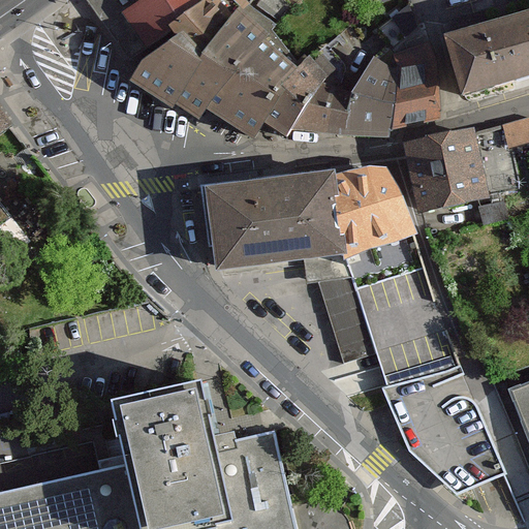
[(86,0),(129,59),(170,31),(176,35),(197,55),(243,0),(242,0),(86,0)]
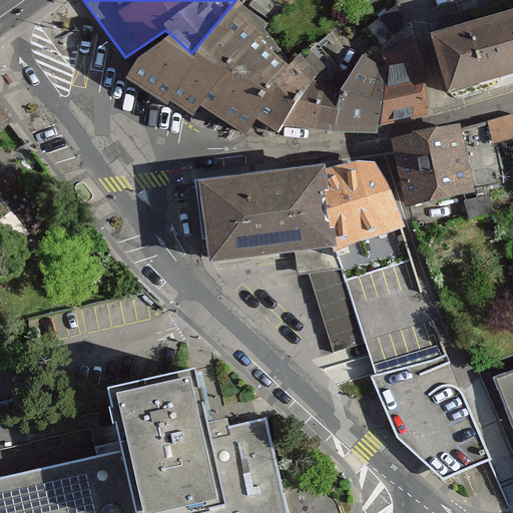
[(267,25),(235,0),(191,53),(170,34),(138,57),(124,78),(166,105),(169,101),(193,115),(199,106),(244,133),(254,117),(291,62),(263,29),(267,25)]
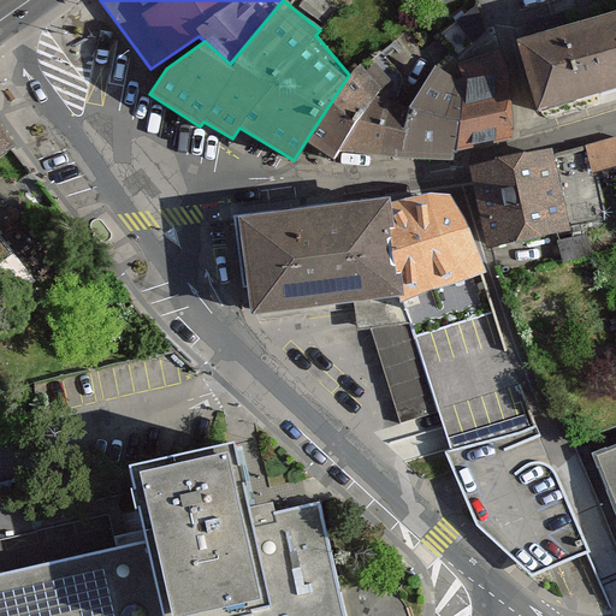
[(615,22),(514,53),(534,122),(615,96),(615,22)]
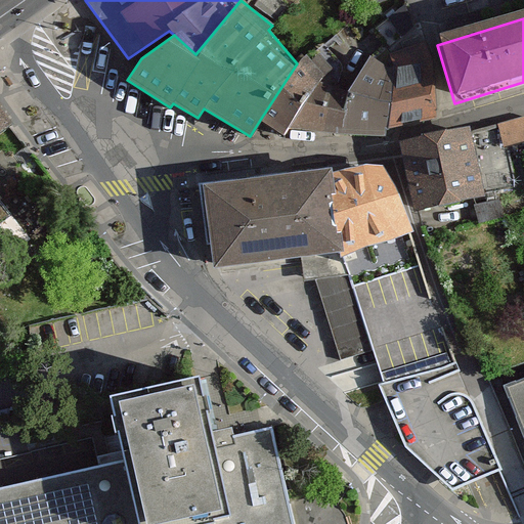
[(395,68),(387,129),(436,117),(428,43),(392,53),(395,68)]
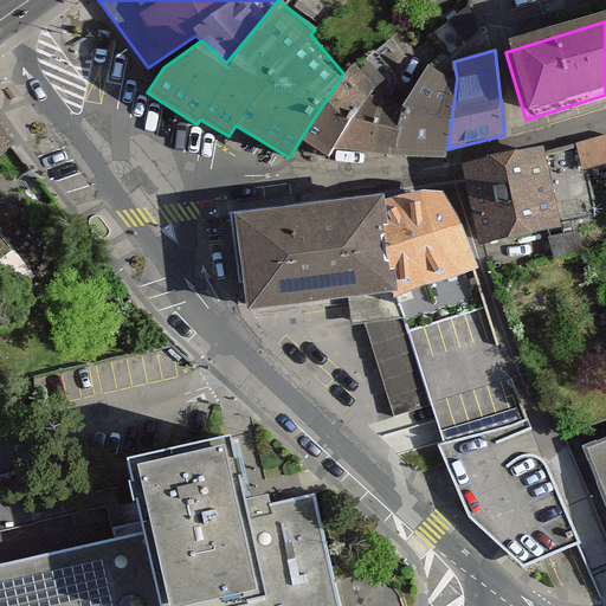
[(395,156),(400,111),(373,94),(386,82),(363,57),(343,73),(301,139),(329,158),(334,150),(395,156)]
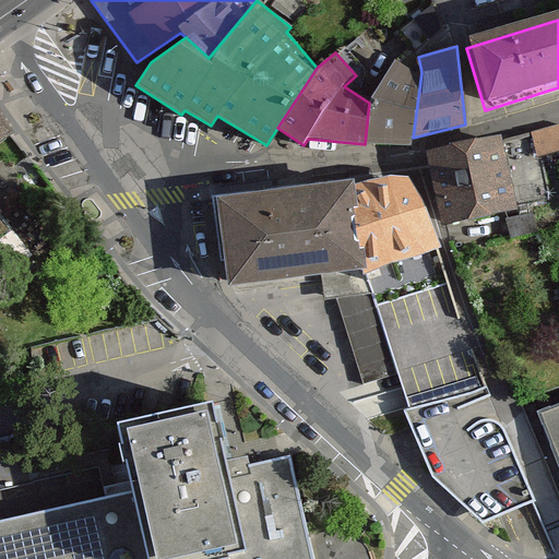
[(369,103),(365,144),(412,145),(413,138),(421,72),(395,60),(369,103)]
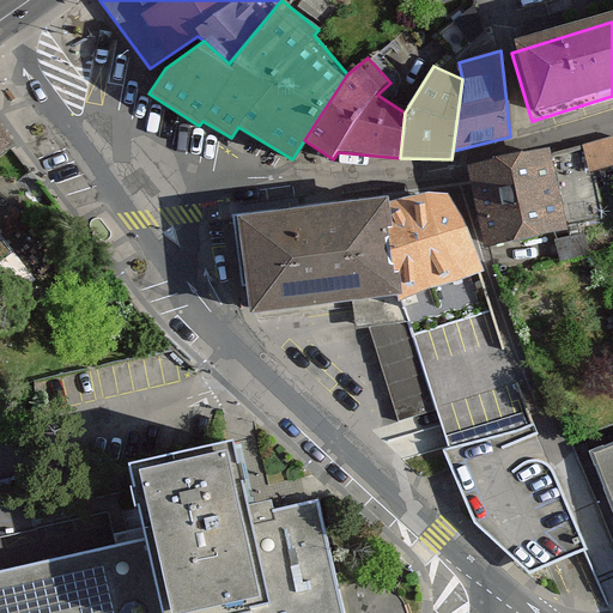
[(0,165),(16,153),(0,133),(0,165)]
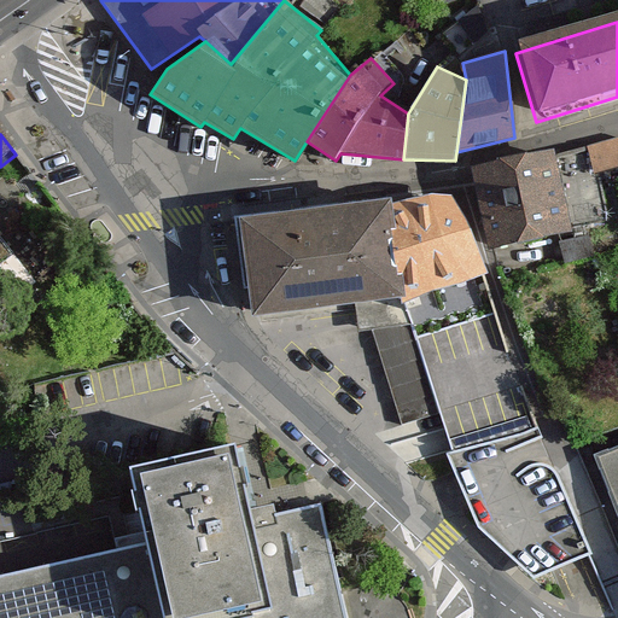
[(488,250),(570,234),(554,153),(472,169),(488,250)]
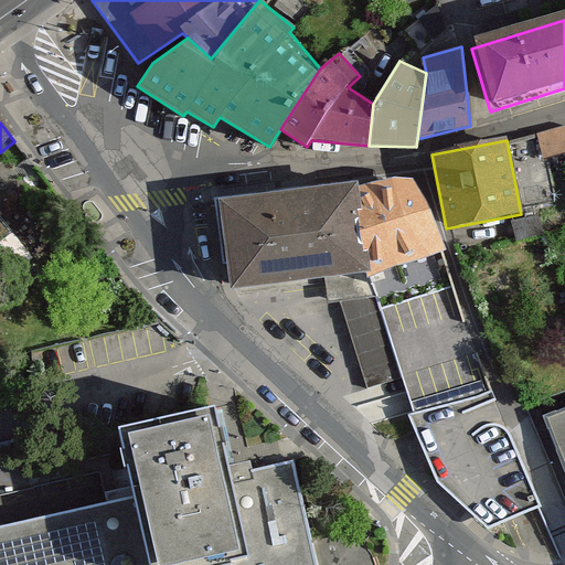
[(394,177),(359,187),(369,275),(440,252),(446,249),(414,179),(394,177)]
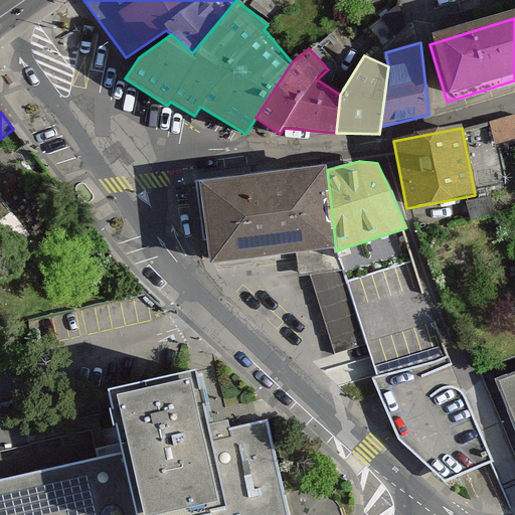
[(196,183),(206,266),(296,252),(298,276),(309,275),(336,355),(366,344),(343,272),(336,250),(327,170),(326,166),(196,183)]
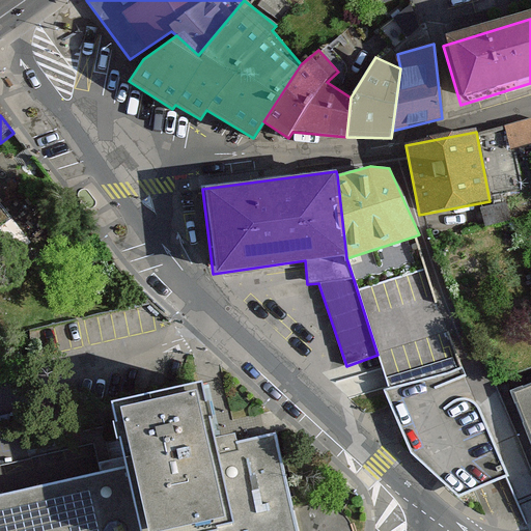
[(414,236),(346,258),(354,280),(378,355),(390,388),(462,367),(414,236)]
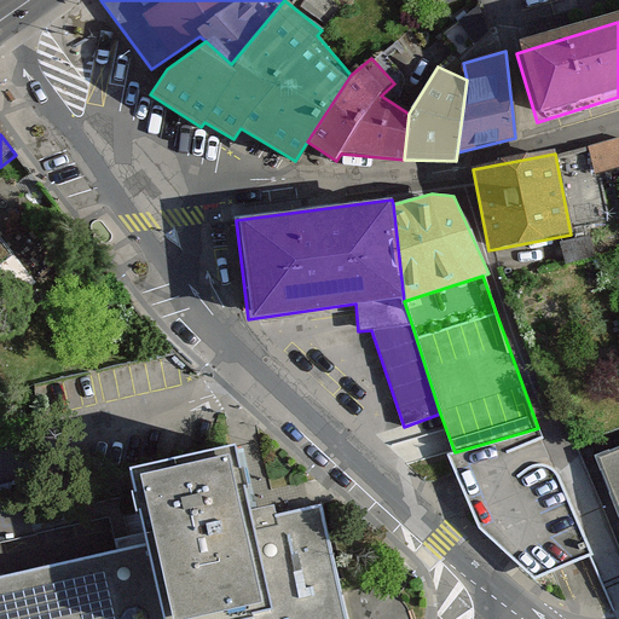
[(455,452),(446,455),(480,527),(534,577),(591,555),(548,452),(538,428),(455,452)]
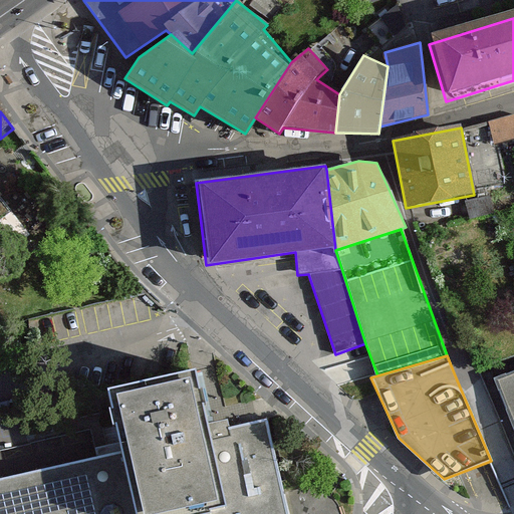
[(0,513),(286,513),(265,423),(214,435),(198,368),(112,389),(126,450),(0,479),(0,513)]
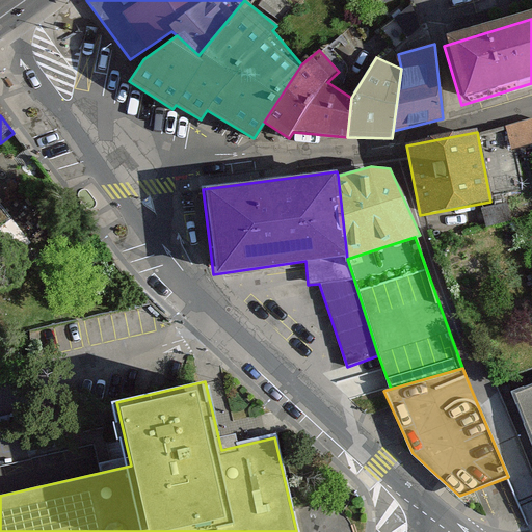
[(531,387),(520,392),(531,427),(531,387)]
